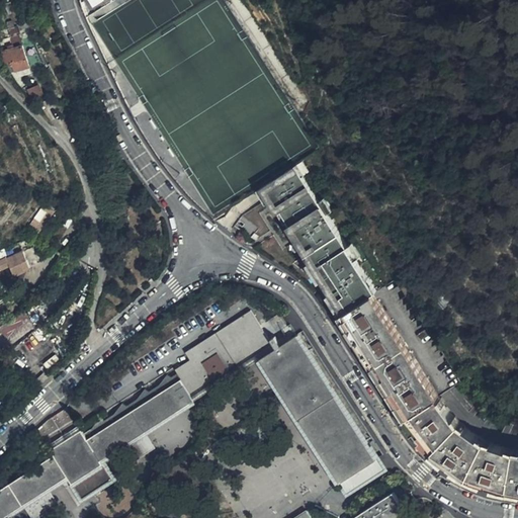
[(112,0),(102,7),(107,15),(127,3),(125,0),(112,0)]
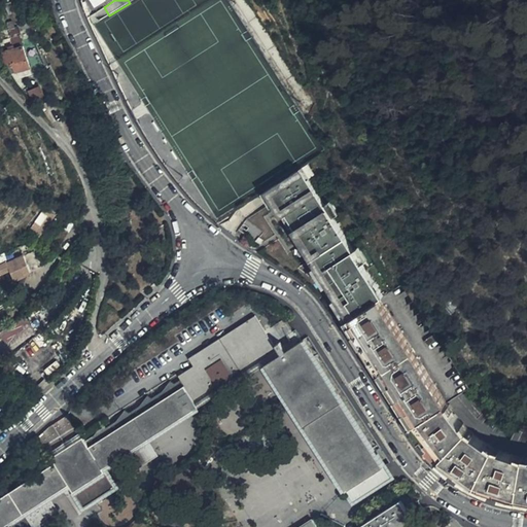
[(25,43),(21,32),(7,36),(9,48),(20,45),(25,43)]
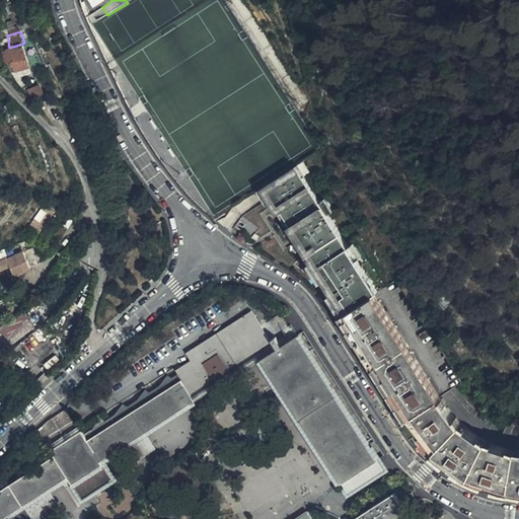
[(28,72),(19,45),(9,48),(0,50),(0,62),(1,64),(7,63),(12,77),(28,72)]
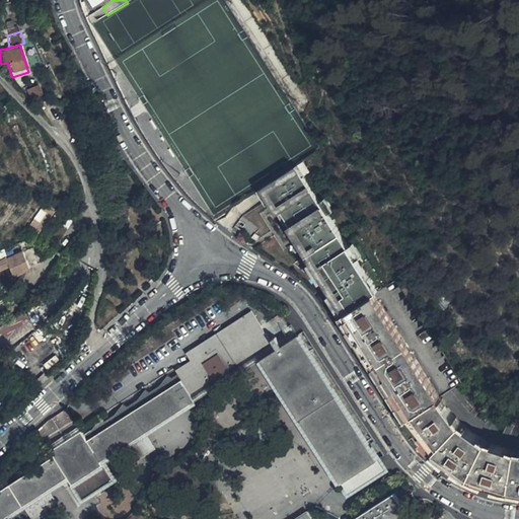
[(39,94),(34,85),(24,89),(28,98),(39,94)]
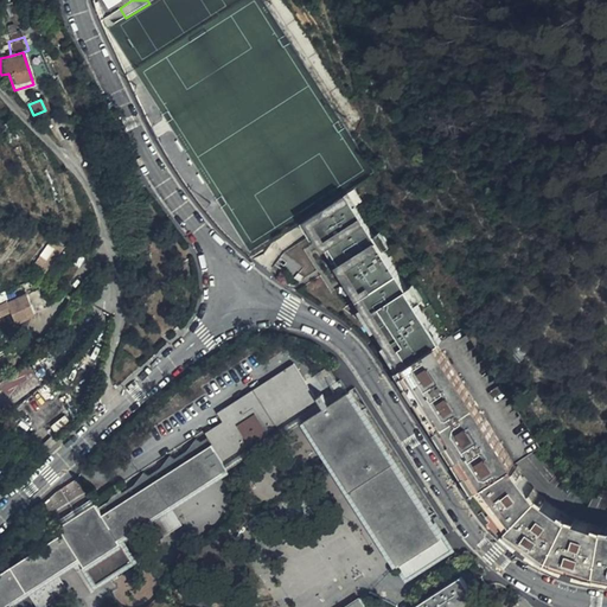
[(342,197),(305,221),(318,241),(355,216),(342,197)]
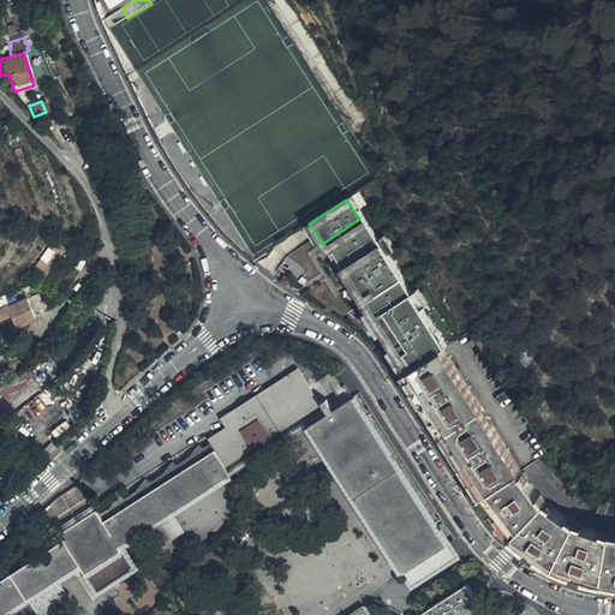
[(375,244),(359,219),(322,244),(328,254),(335,249),(345,264),(342,267),(352,281),(358,278),(366,291),(364,292),(380,315),(376,317),(386,333),(396,348),(402,345),(407,352),(411,358),(410,359),(416,369),(443,350),(448,347),(388,257),(378,242),(375,244)]
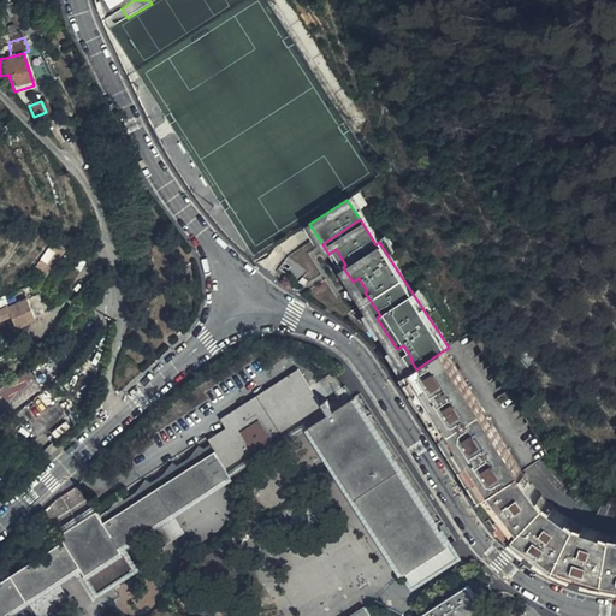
[(384,238),(379,242),(389,258),(395,253),(384,238)]
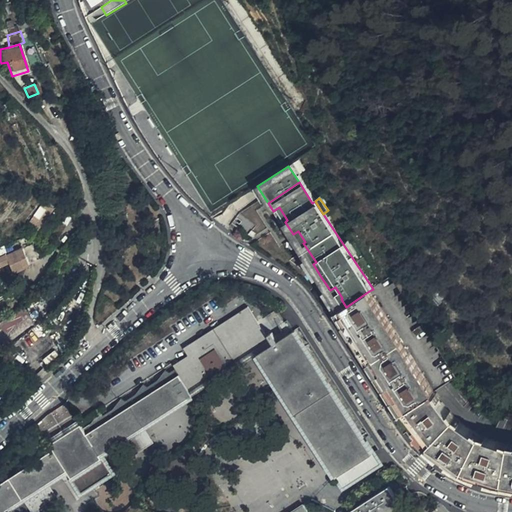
[(279,207),(273,211),(276,215),(282,218),(285,222),(287,220),(279,207)]
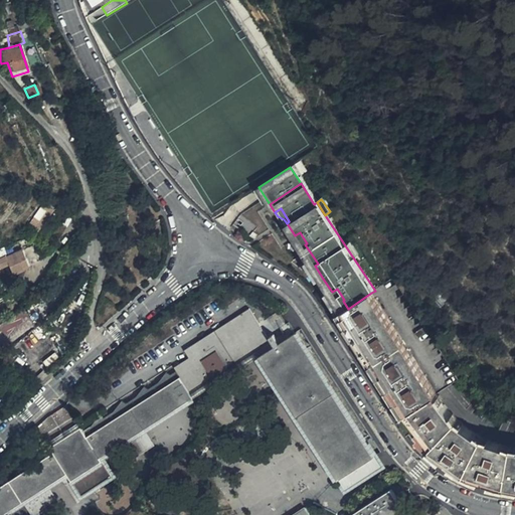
[(36,231),(43,220),(39,218),(32,229),(36,231)]
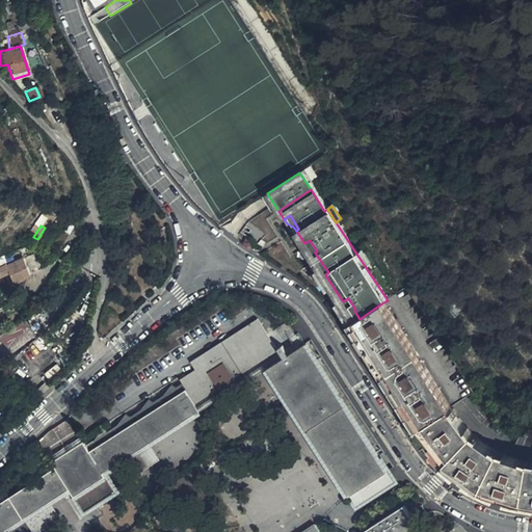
[(304,243),(296,231),(293,233),(306,251),(307,250),(323,276),(325,274),(328,272),(315,253),(317,251),(310,240),(304,243)]
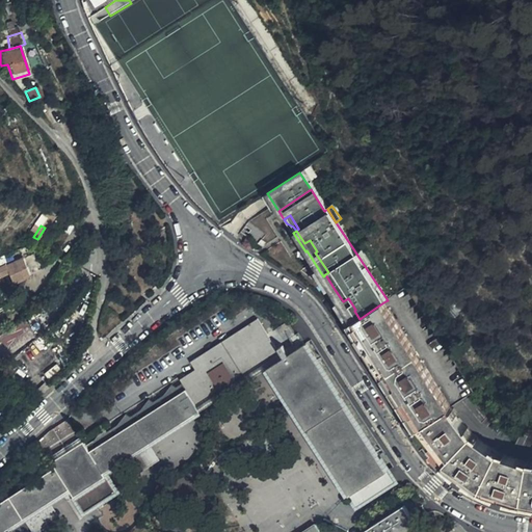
[(3,264),(11,282),(28,273),(19,256),(3,264)]
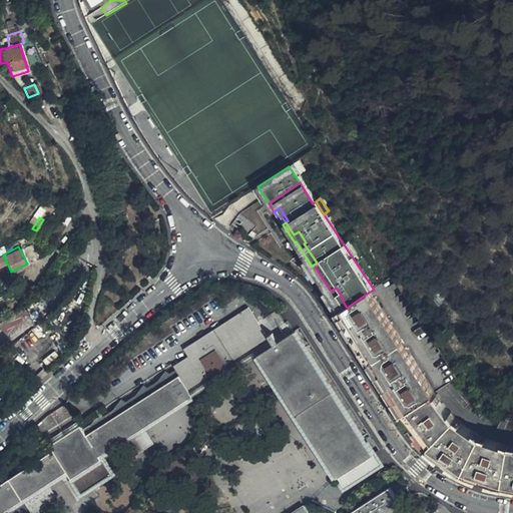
[(312,267),(311,267),(319,280),(322,278),(314,265),(312,267)]
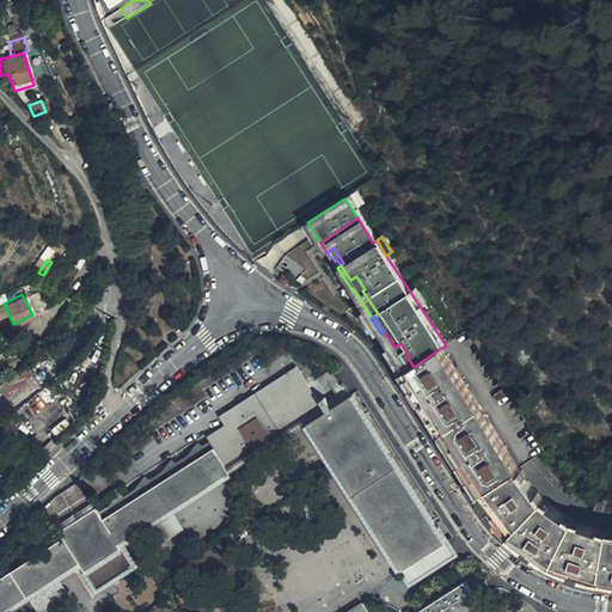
[(405,372),(402,374),(487,502),(524,473),(441,348),(414,367),(405,372)]
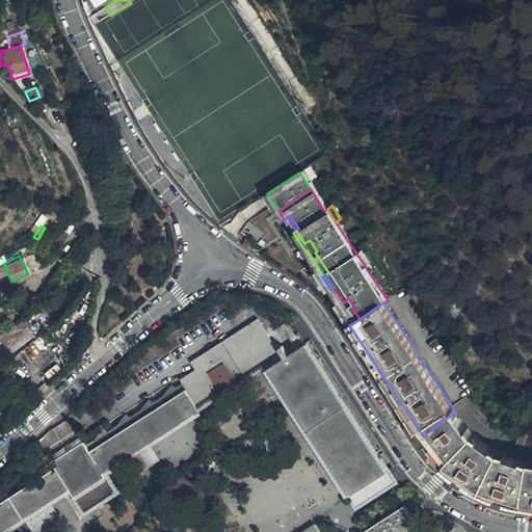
[(355,310),(352,304),(347,308),(350,312),(350,319),(352,323),(360,319),(354,311),(355,310)]
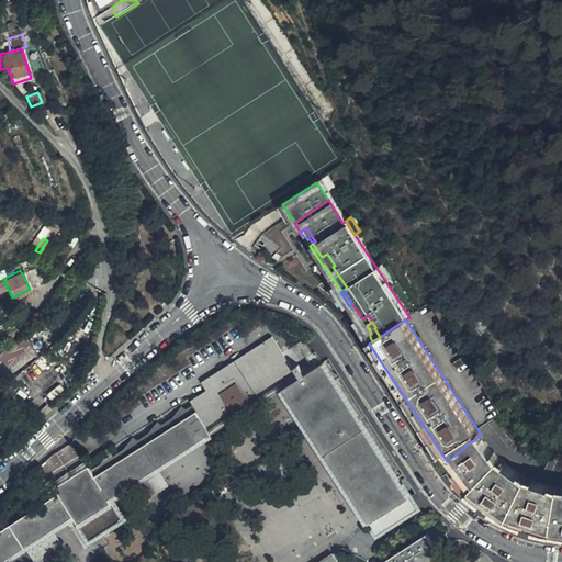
[(304,334),(292,325),(291,327),(303,336),(304,334)]
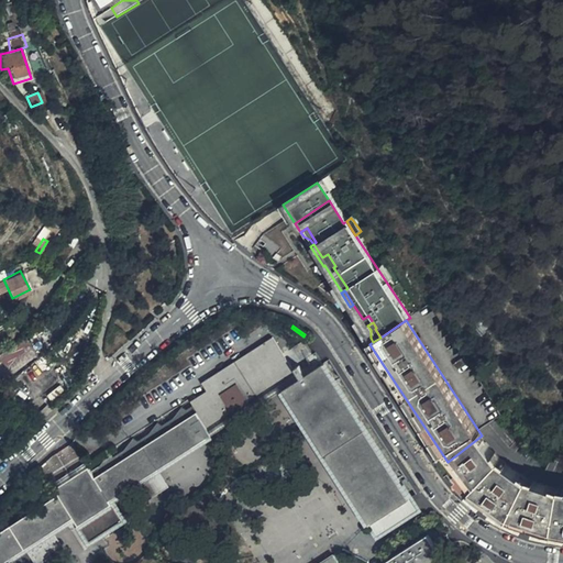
[(279,389),(286,399),(308,386),(331,421),(309,435),(341,485),(363,471),(383,501),(386,499),(392,507),(405,498),(320,364),(295,381),(268,340),(199,383),(205,392),(190,399),(194,405),(186,409),(181,407),(172,418),(162,426),(156,422),(147,434),(136,441),(132,438),(123,450),(113,455),(109,453),(100,464),(92,470),(89,465),(55,487),(59,494),(0,532),(0,562),(4,562),(75,519),(90,540),(122,519),(109,497),(279,389)]
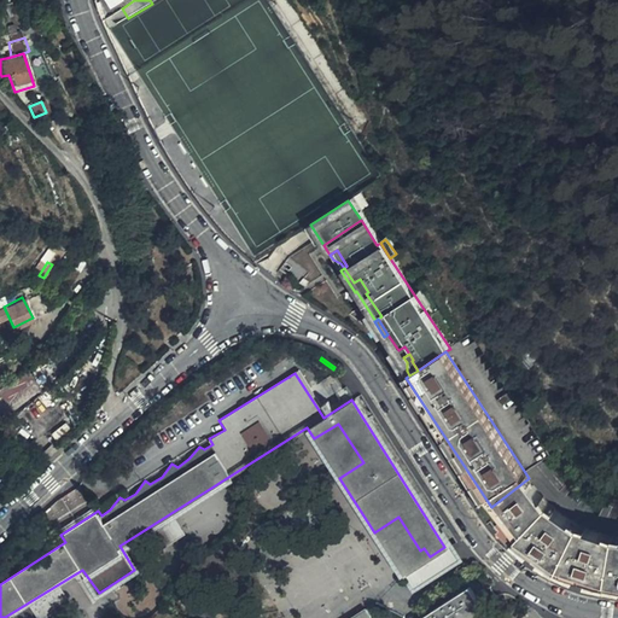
[(501,406),(513,398),(509,392),(497,401),(501,406)]
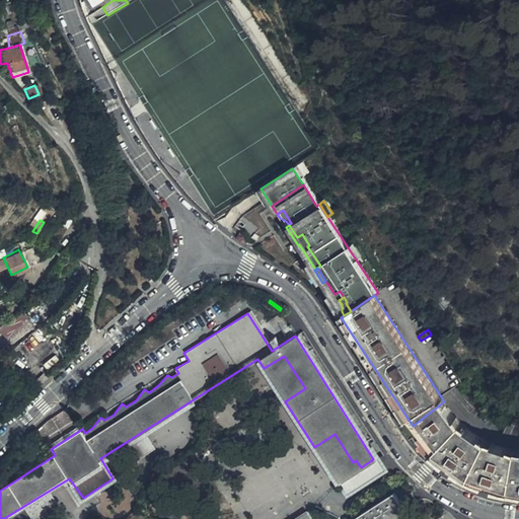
[(284,356),(264,368),(285,401),(305,388),(284,356)]
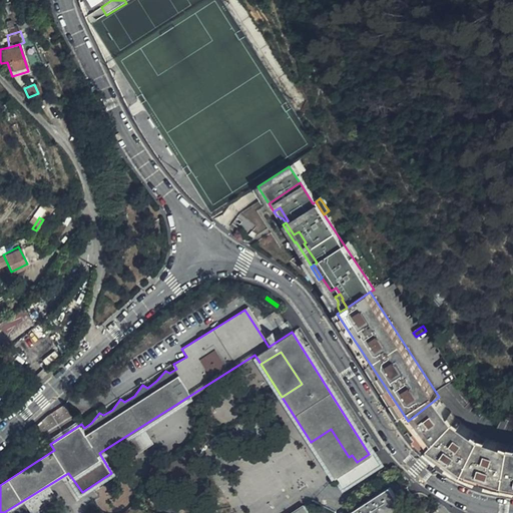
[(439,397),(408,421),(421,440),(432,450),(458,468),(468,473),(498,483),(512,485),(512,445),(510,445),(478,434),(456,419),(439,397)]
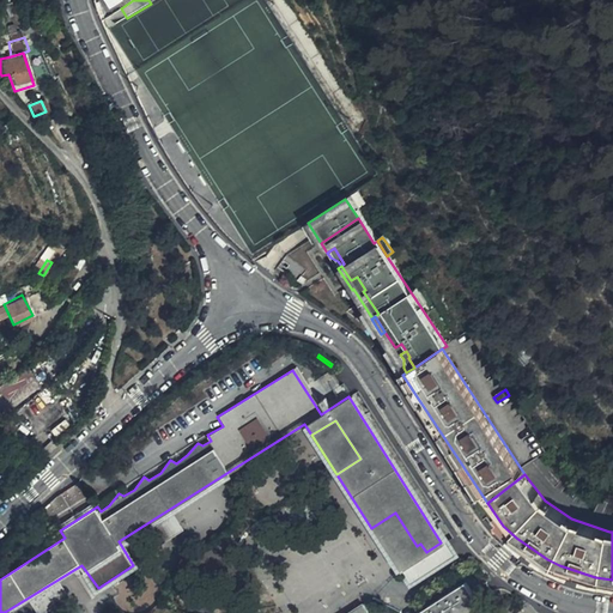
[(83,484),(46,502),(54,519),(91,501),(83,484)]
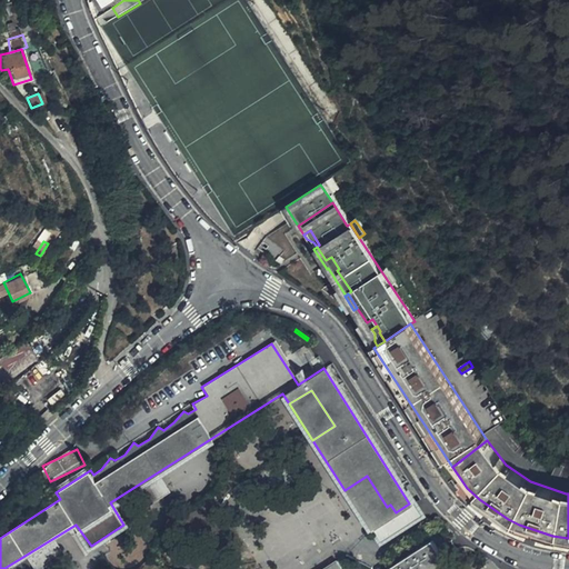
[(370,529),(396,512),(390,505),(387,507),(367,476),(345,490),(370,529)]
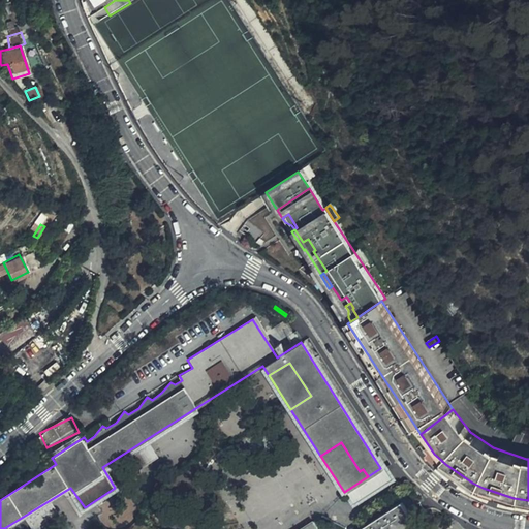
[(399,503),(356,528),(410,528),(414,527),(399,503)]
